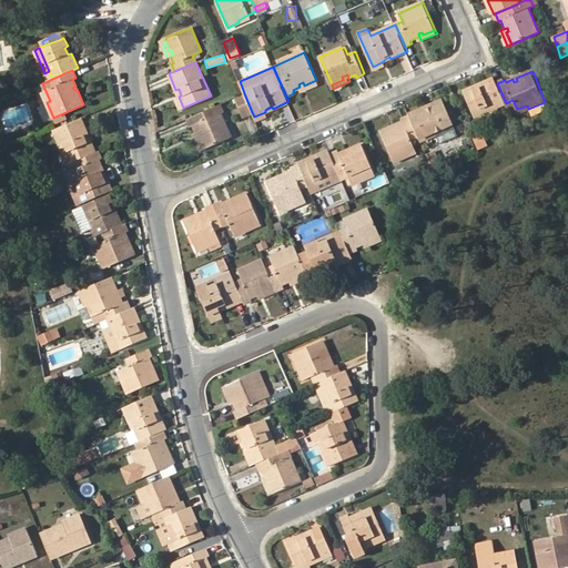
[(498,107),(506,103),(497,83),(495,78),(479,84),(480,88),(474,91),(472,88),(464,91),(475,115),(498,107)]
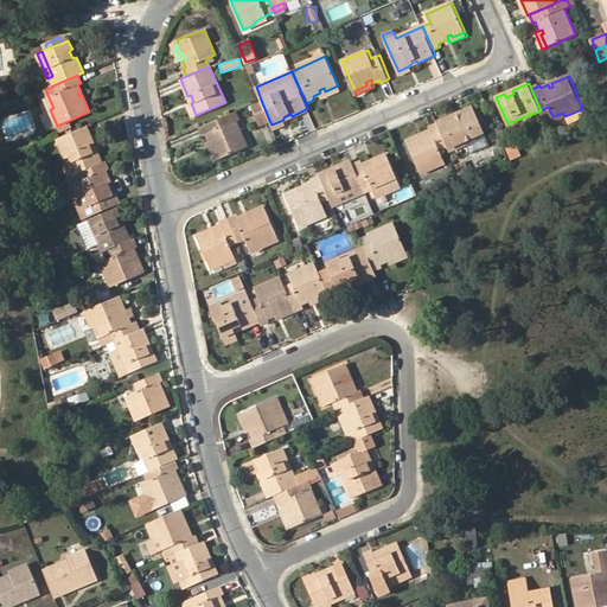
[(340,90),(338,85),(325,91),(324,88),(319,90),(320,93),(323,97),(340,90)]
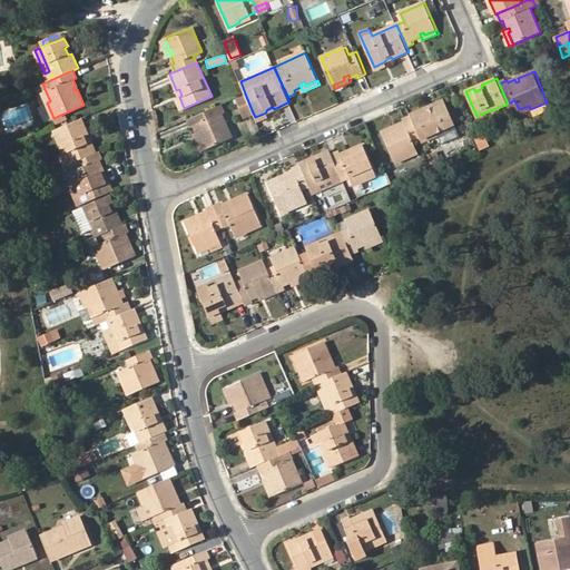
[(253,112),(245,94),(236,97),(245,116),(253,112)]
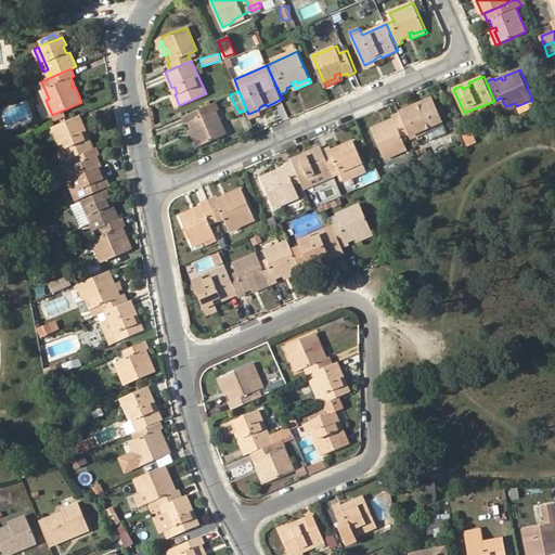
[(175,107),(179,105),(175,94),(170,97),(175,107)]
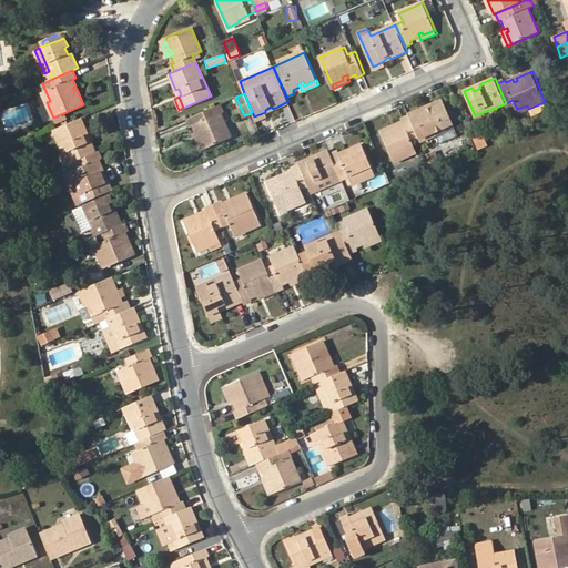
[(418,138),(421,142),(438,134),(442,142),(458,135),(444,101),(433,105),(433,107),(426,110),(425,108),(409,114),(409,115),(418,138)]
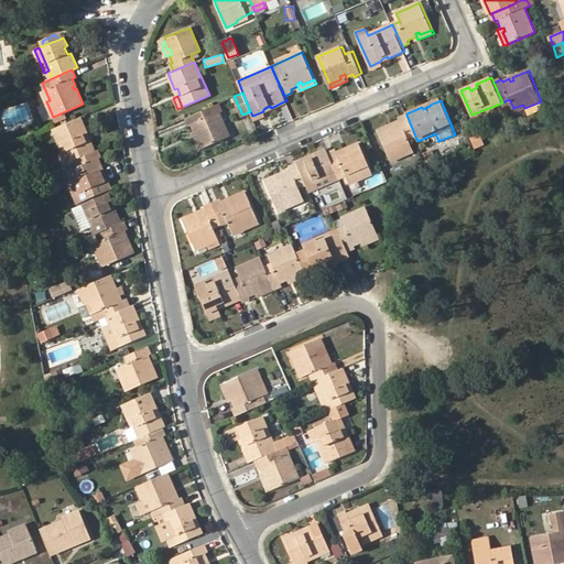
[(219,102),(185,117),(190,125),(192,123),(195,131),(198,129),(201,134),(197,136),(203,148),(229,136),(219,111),(223,110),(219,102)]
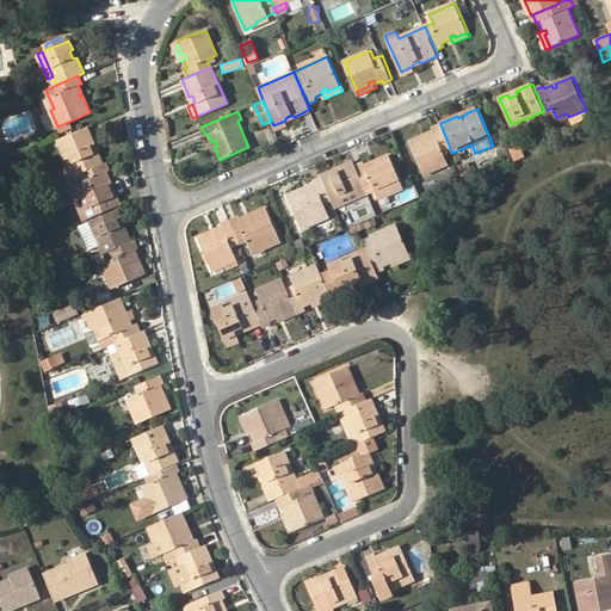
[(536,115),(511,124),(513,130),(538,119),(536,115)]
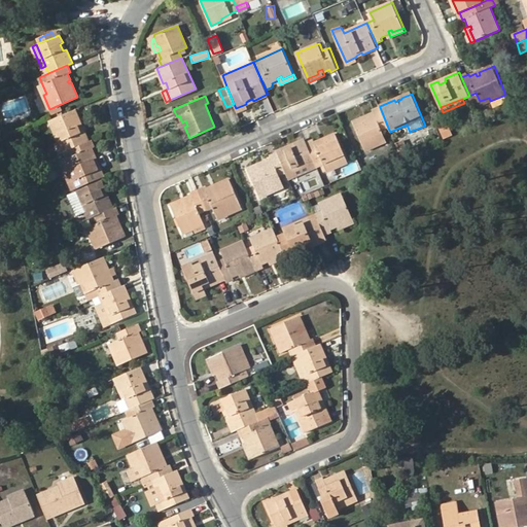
[(246,104),(236,108),(238,112),(248,108),(246,104)]
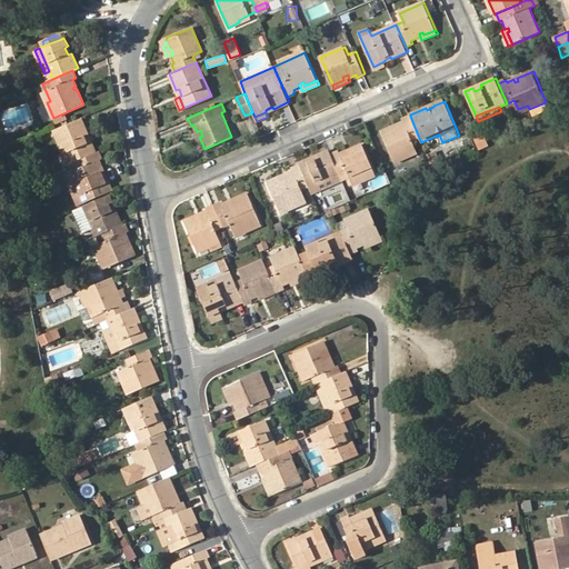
[(411,141),(419,138),(410,116),(402,119),(403,122),(398,125),(399,128),(395,130),(393,127),(381,132),(393,162),(406,157),(405,153),(415,149),(411,141)]
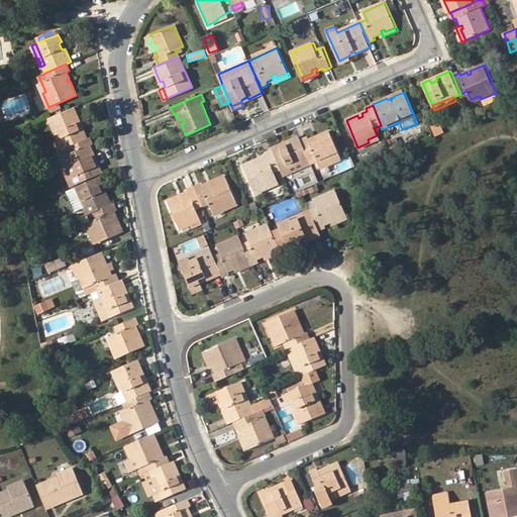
[(58,138),(62,148),(70,145),(87,138),(82,127),(80,128),(78,123),(80,122),(73,107),(48,118),(58,138)]
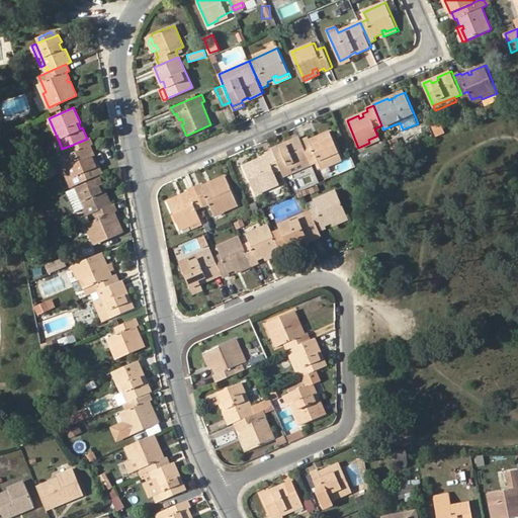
[(182,118),(179,120),(176,121),(182,138),(186,136),(181,124),(184,123),(182,118)]
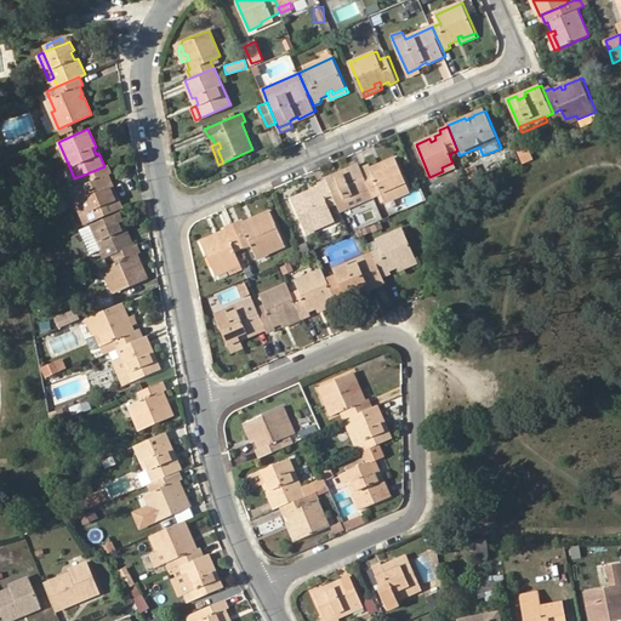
[(370,165),(362,169),(371,192),(380,189),(382,198),(394,192),(396,197),(410,191),(397,158),(383,164),(385,167),(380,167),(379,165),(371,169),(370,165)]
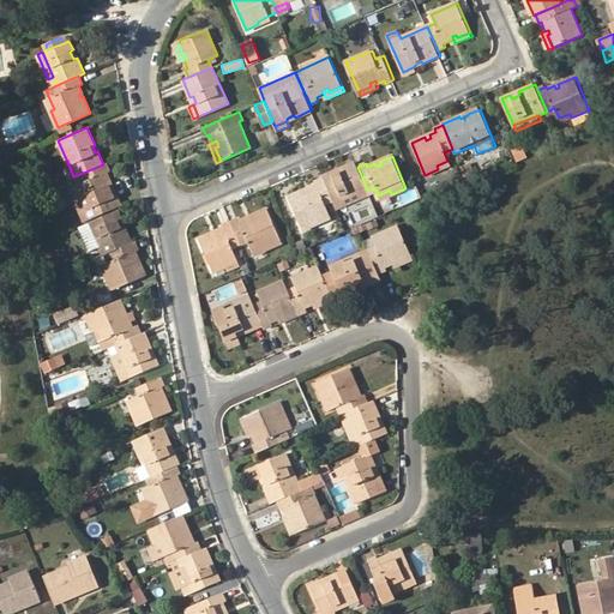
[(332,172),(323,175),(324,178),(333,200),(335,204),(359,193),(367,190),(357,167),(356,162),(338,169),(339,172),(335,174),(332,172)]
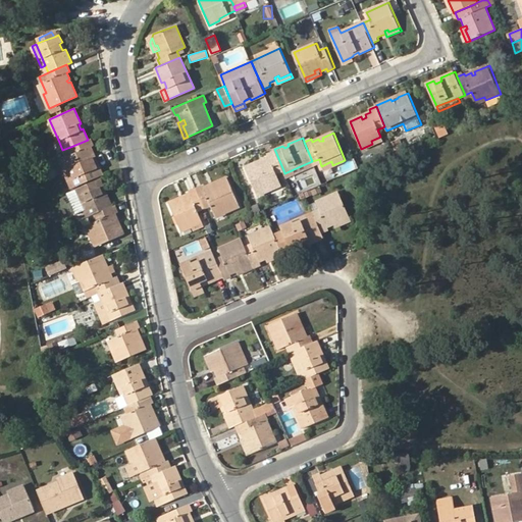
[(401,138),(390,141),(396,154),(406,151),(401,138)]
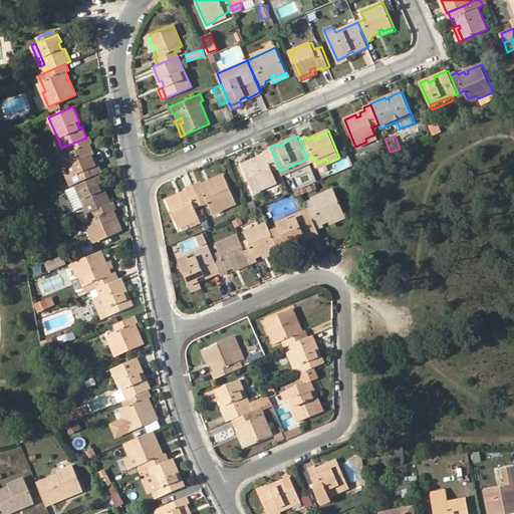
[(86,138),(69,145),(72,152),(65,155),(68,164),(66,166),(70,176),(98,164),(93,154),(90,155),(89,152),(92,151),(89,144),(91,143),(88,137),(86,138)]
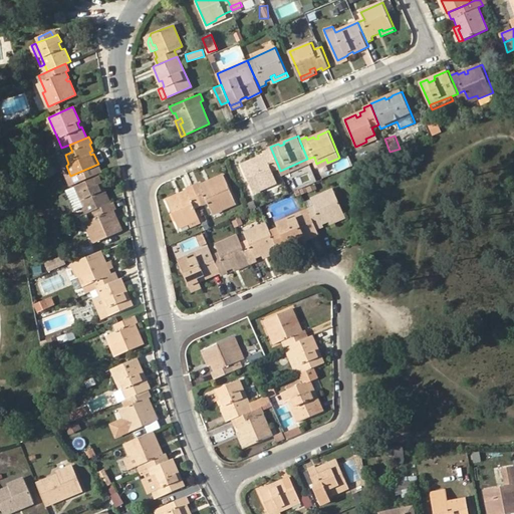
[(53,140),(57,150),(61,148),(57,138),(53,140)]
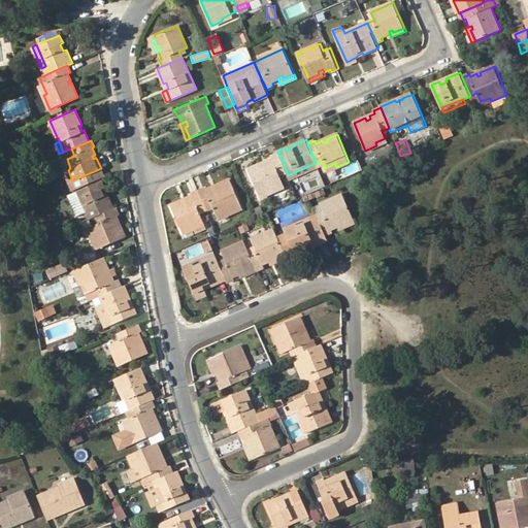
[(287,172),(278,153),(271,156),(272,158),(265,161),(267,163),(263,164),(262,162),(248,168),(260,197),(274,191),(273,188),(283,184),(279,175),(287,172)]
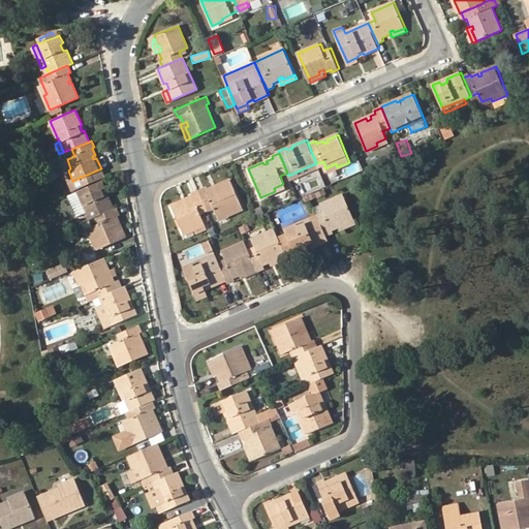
[(309,166),(288,176),(289,180),(311,170),(309,166)]
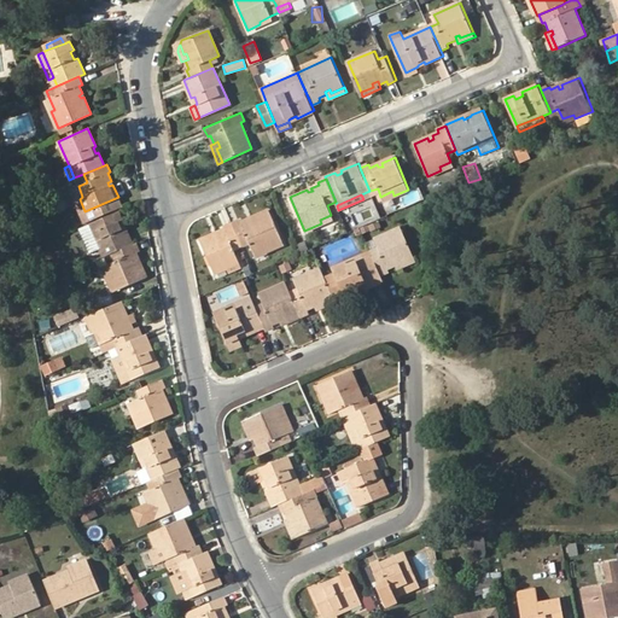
[(100,248),(104,256),(112,254),(133,244),(126,227),(122,228),(118,221),(122,220),(118,210),(89,223),(100,248)]
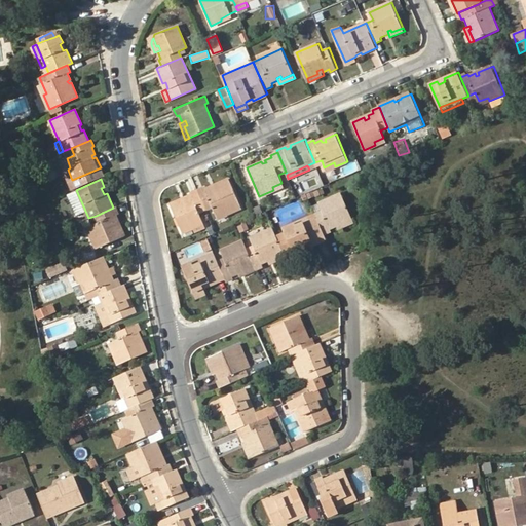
[(204,186),(197,189),(205,210),(213,207),(217,216),(226,212),(227,215),(241,209),(229,180),(215,186),(216,187),(213,188),(212,187),(205,189),(204,186)]
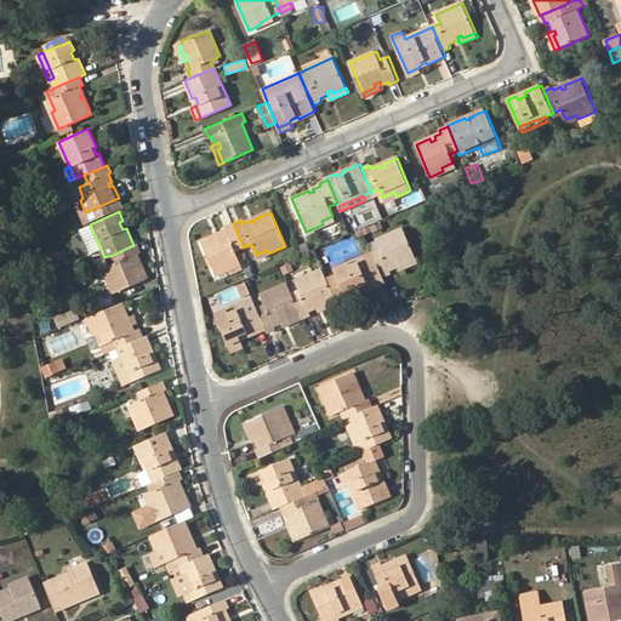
[(243,248),(233,223),(224,227),(226,231),(217,233),(218,237),(215,238),(214,235),(198,243),(212,275),(228,268),(227,265),(239,260),(235,251),(243,248)]
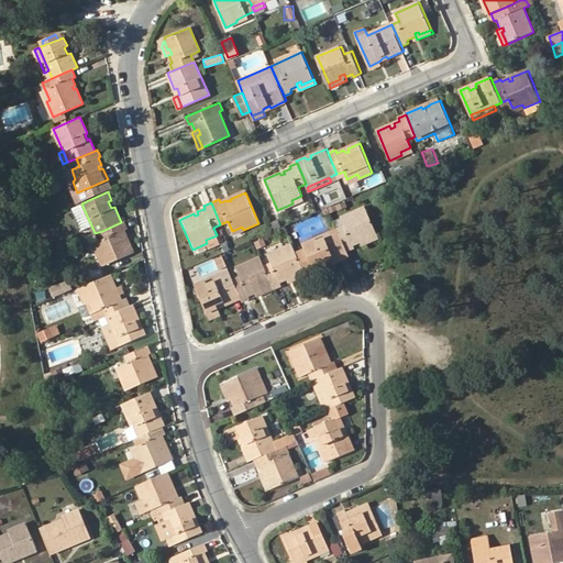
[(81,203),(77,206),(88,228),(91,225),(81,203)]
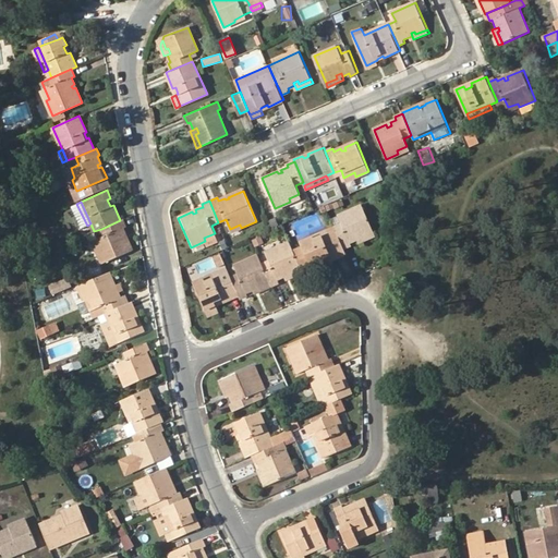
[(335,228),(344,249),(351,245),(350,243),(356,240),(356,237),(360,234),(362,238),(373,232),(362,206),(331,219),(335,228)]
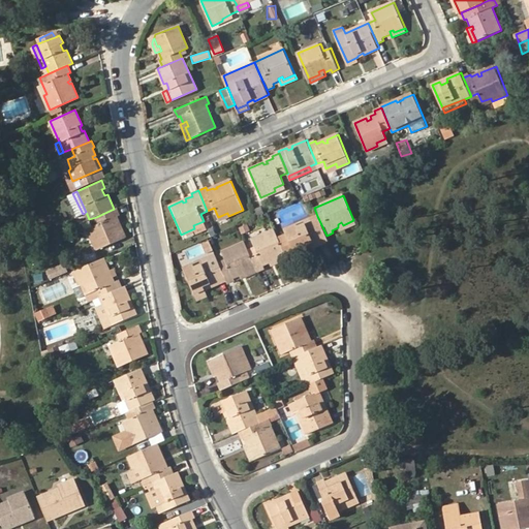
[(114,209),(96,217),(99,223),(91,226),(95,236),(93,238),(98,249),(126,237),(121,225),(118,227),(116,223),(119,222),(117,216),(119,215),(116,208),(114,209)]
